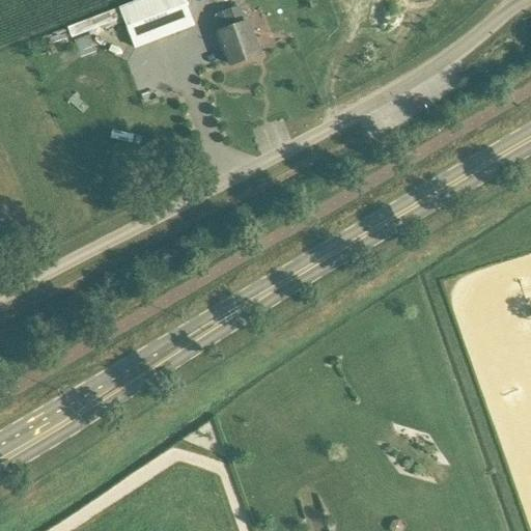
[(185,0),(139,0),(119,7),(123,19),(135,50),(195,27),(185,0)]
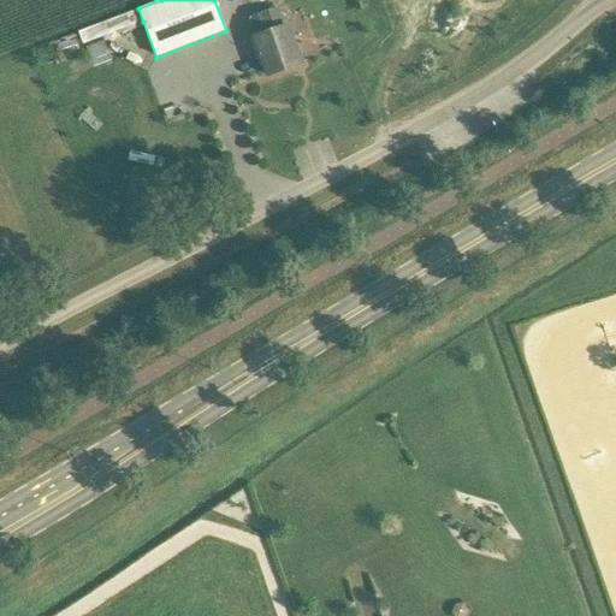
[(143,22),(138,9),(80,33),(84,45),(143,22)]
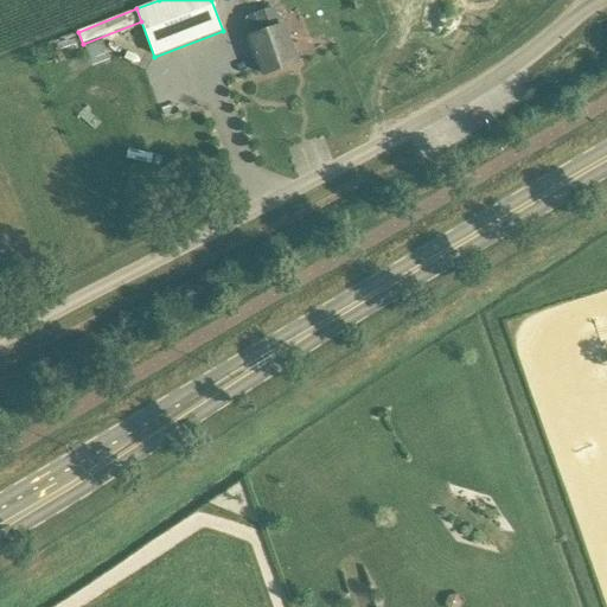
[(257,14),(246,19),(253,38),(257,52),(266,75),(298,63),(294,51),(289,40),(285,26),(282,27),(275,8),(257,14)]
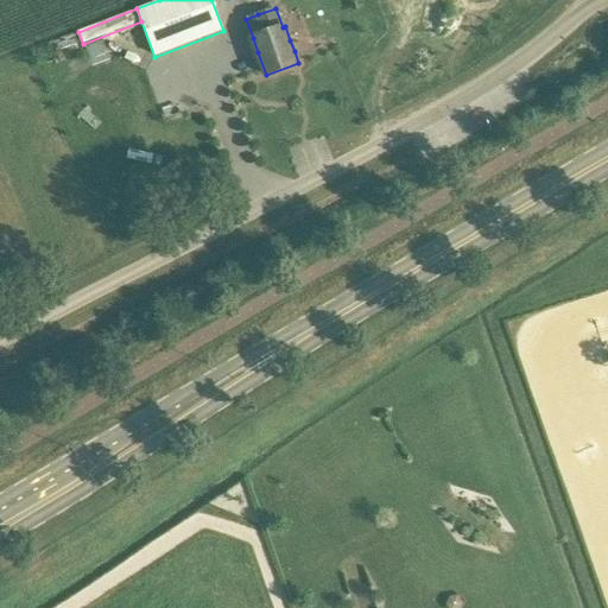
[(103,39),(86,46),(93,64),(111,57),(103,39)]
